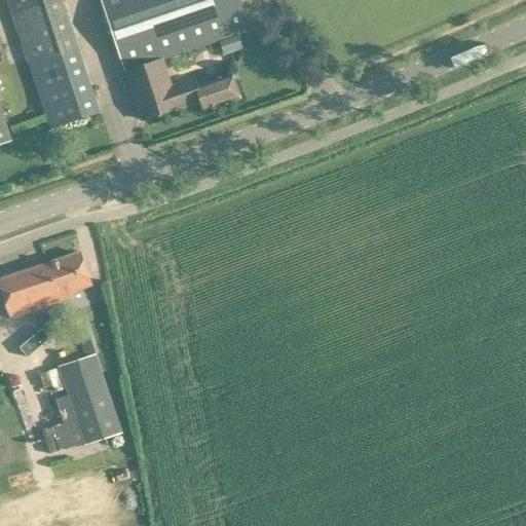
[(62,0),(8,0),(50,128),(99,113),(62,0)]
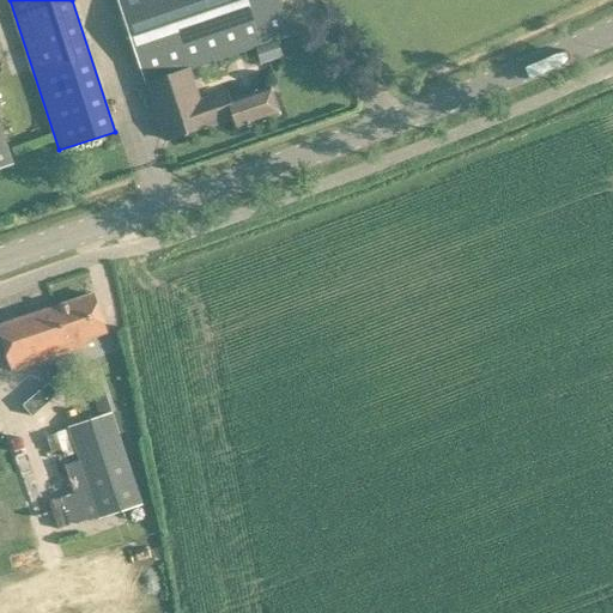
[(281,12),(278,0),(117,0),(146,84),(147,84),(165,139),(234,116),(238,128),(279,115),(269,87),(230,101),(226,90),(198,99),(188,71),(290,35),(281,12)]
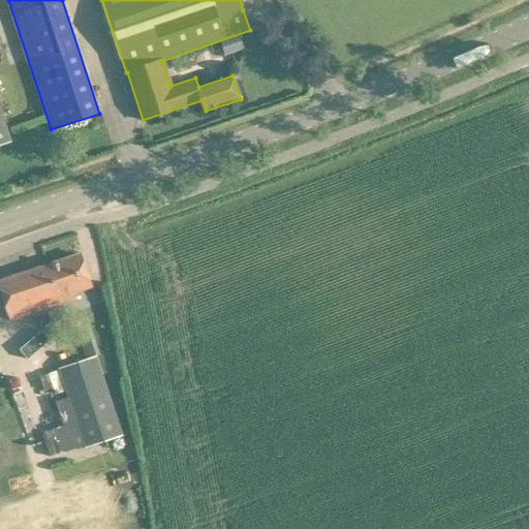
[(0,144),(10,141),(0,107),(0,144)]
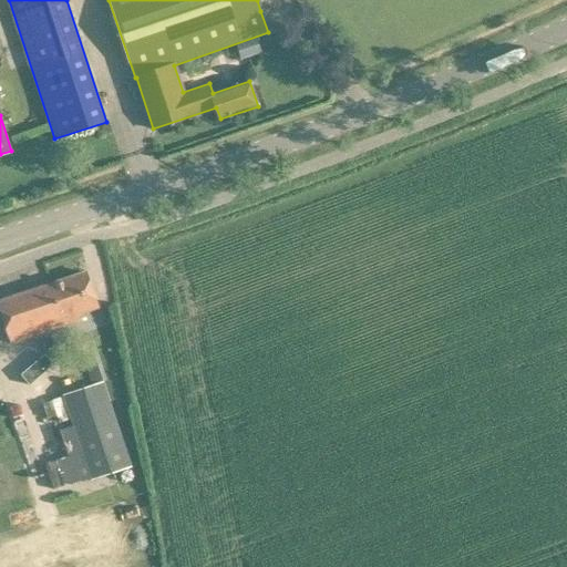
[(109,124),(101,126),(104,135),(112,133),(109,124)]
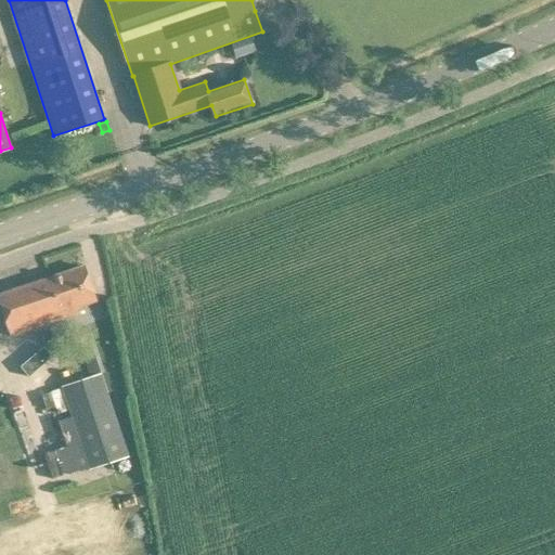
[(0,295),(0,302),(4,317),(11,336),(79,313),(77,307),(95,300),(85,267),(0,295)]
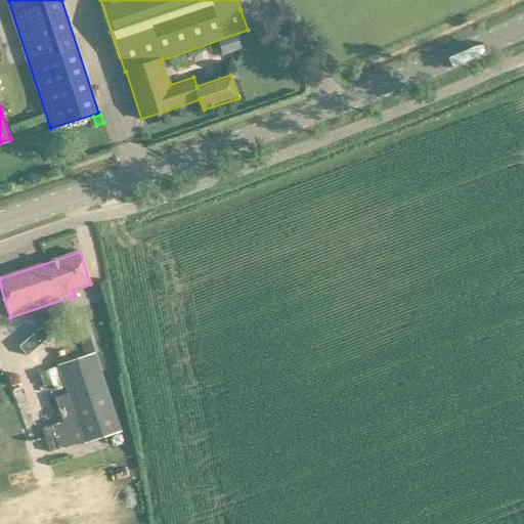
[(59,366),(49,369),(55,391),(67,387),(69,392),(71,400),(85,443),(123,430),(104,375),(115,372),(107,350),(98,353),(97,351),(59,364),(59,366)]
